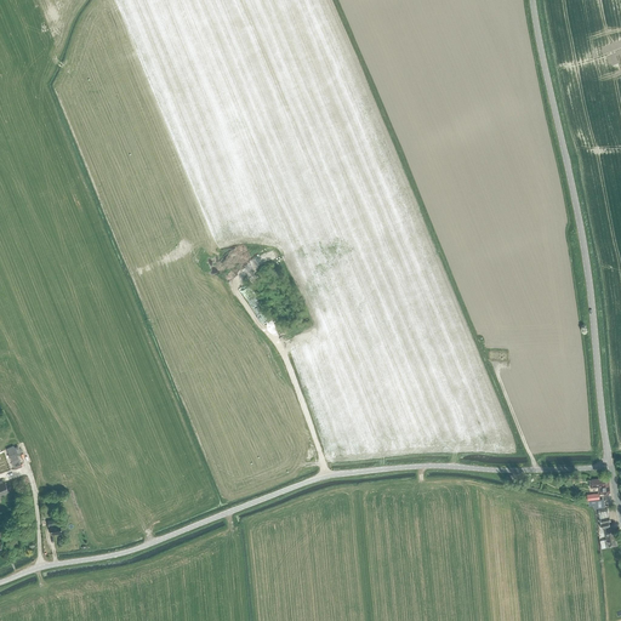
[(0,467),(10,463),(1,442),(0,442),(0,467)]
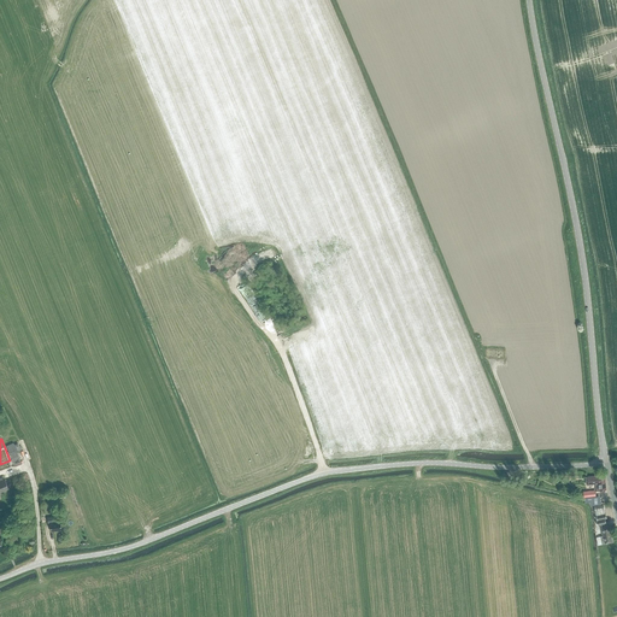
[(13,444),(6,446),(10,453),(9,453),(10,456),(10,454),(15,466),(22,464),(17,452),(21,451),(18,444),(13,445),(13,444)]
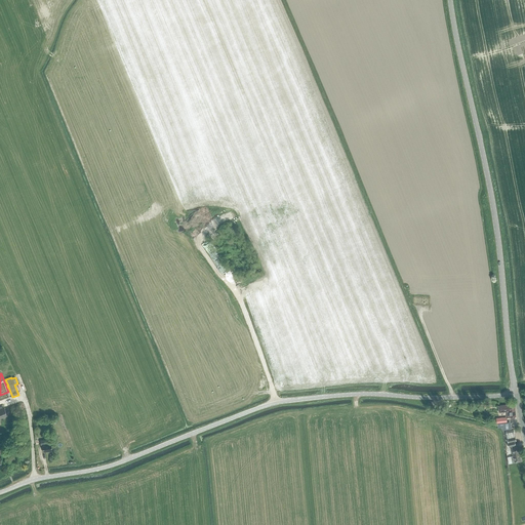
[(508,417),(516,417),(514,404),(507,405),(498,405),(498,412),(508,412),(508,417)]
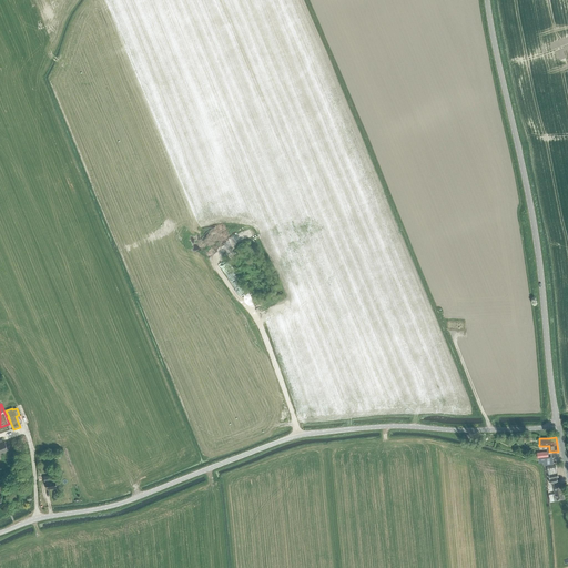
[(551,464),(551,457),(548,457),(548,452),(536,452),(536,458),(545,457),(545,465),(551,464)]
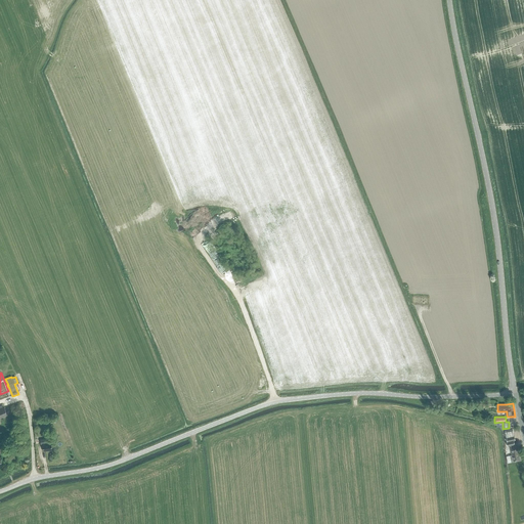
[(515,440),(514,436),(507,437),(508,442),(507,442),(508,446),(515,445),(514,440),(515,440)]
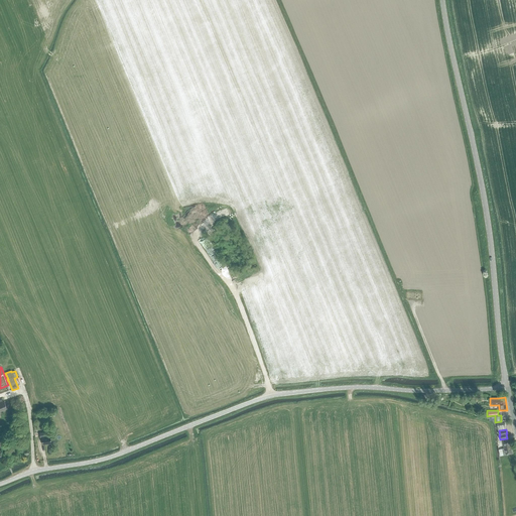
[(42,444),(50,442),(49,436),(47,436),(46,435),(45,436),(45,432),(39,433),(39,436),(41,436),(42,444)]
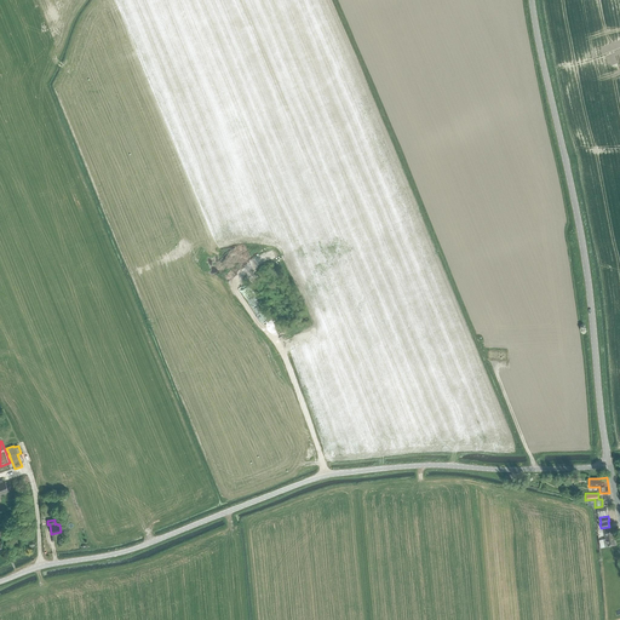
[(613,528),(604,530),(606,539),(604,539),(606,546),(608,546),(615,545),(614,537),(615,537),(613,528)]
